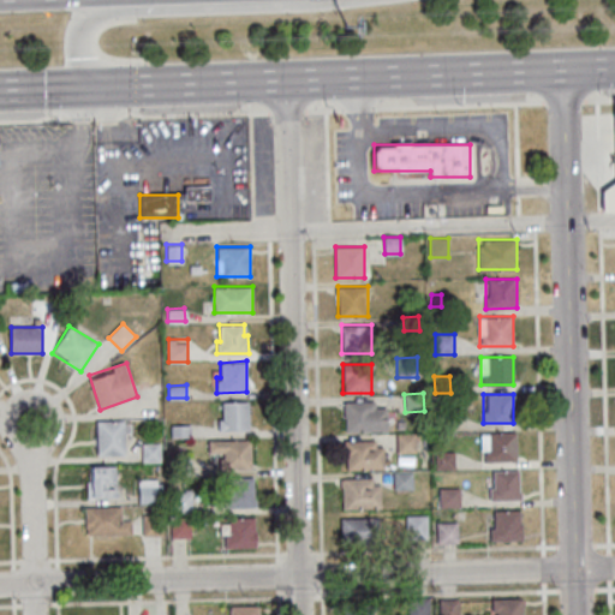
[(249,430),(249,401),(221,401),(221,417),(219,417),(219,430),(249,430)]
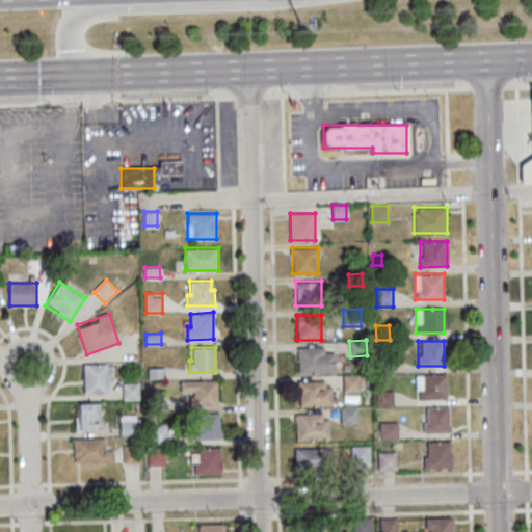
[(336,373),(336,347),(298,347),(298,373),(336,373)]
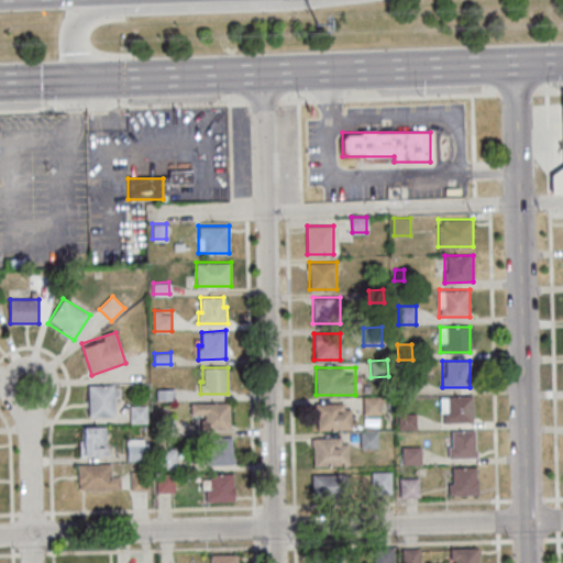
[(114,385),(89,385),(89,420),(114,420),(114,385)]
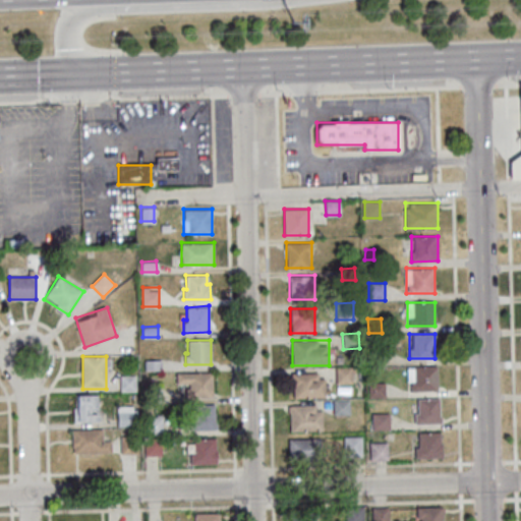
[(145,358),(145,368),(161,367),(161,359),(145,358)]
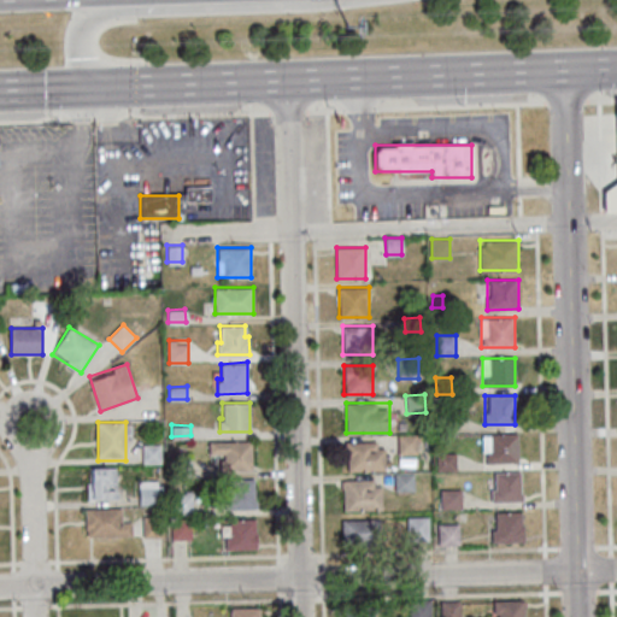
[(483,463),(519,463),(519,434),(483,434),(483,463)]
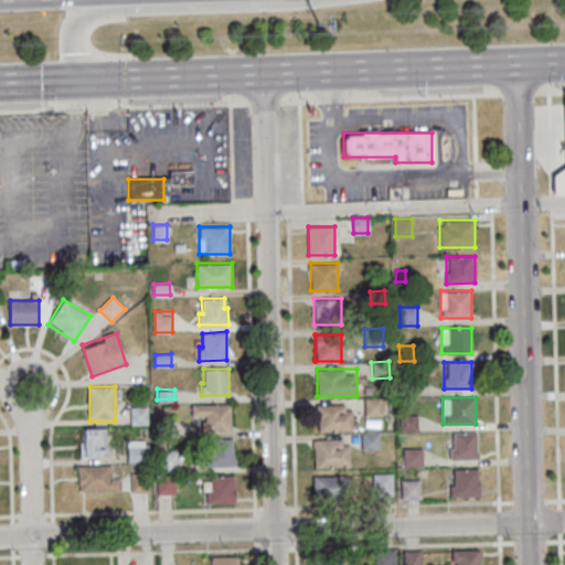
[(364,415),(383,415),(383,398),(364,398),(364,415)]
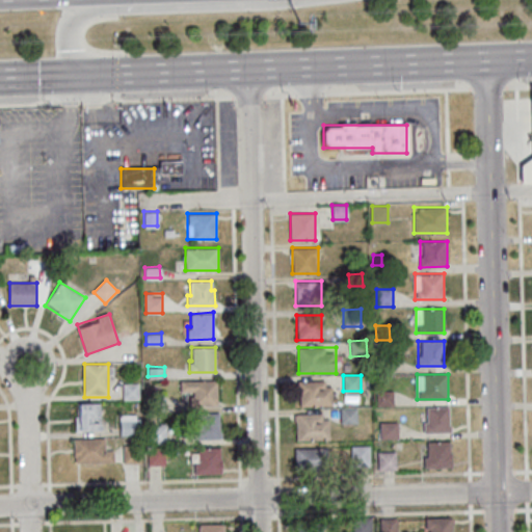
[(216,405),(216,380),(180,380),(180,392),(191,392),(191,405),(216,405)]
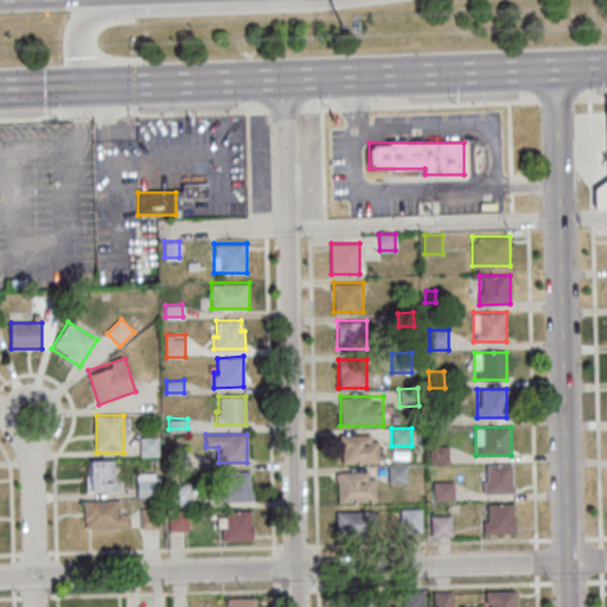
[(379,434),(340,434),(340,464),(379,464),(379,434)]
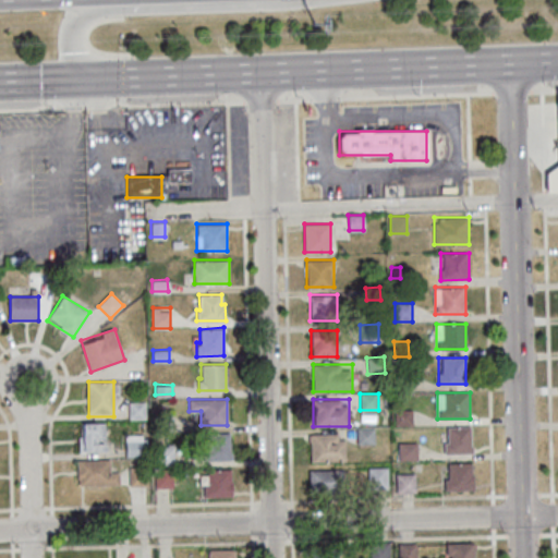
[(129,401),(129,417),(145,416),(145,401),(129,401)]
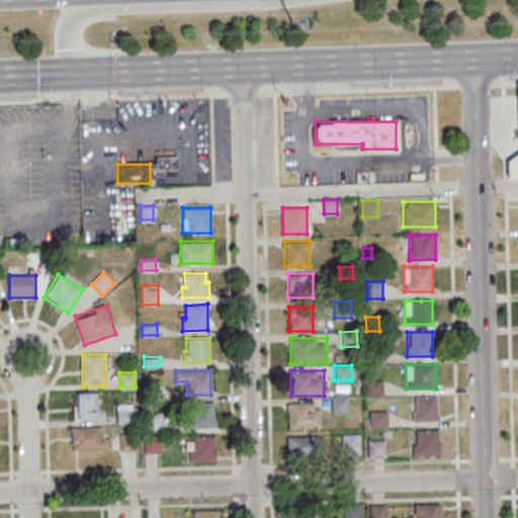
[(382,395),(382,381),(367,381),(367,395),(382,395)]
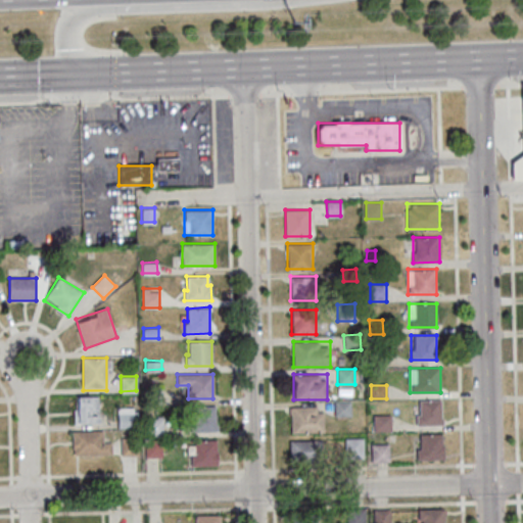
[(161,388),(146,389),(146,403),(161,403),(161,388)]
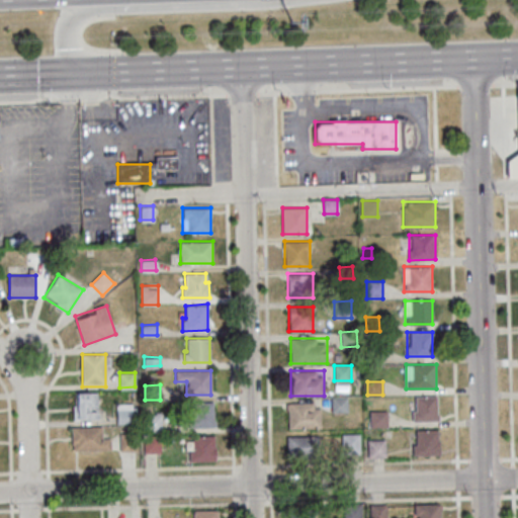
[(98,392),(74,392),(74,419),(98,419),(98,392)]
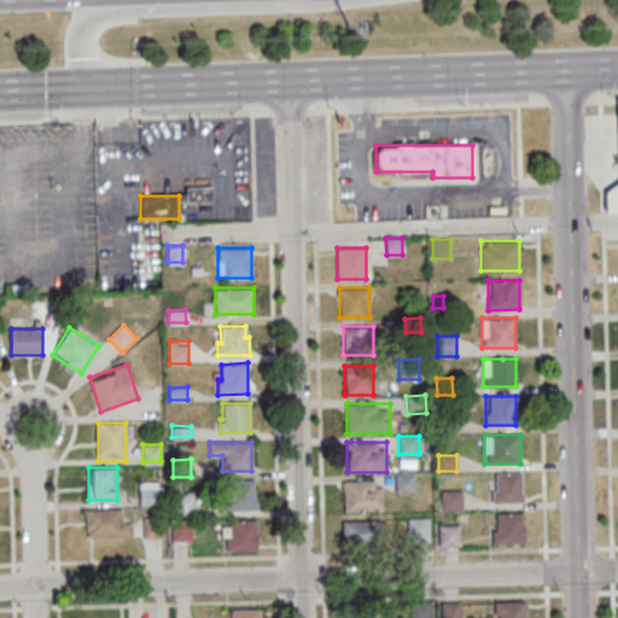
[(524,502),(523,472),(491,472),(491,502),(524,502)]
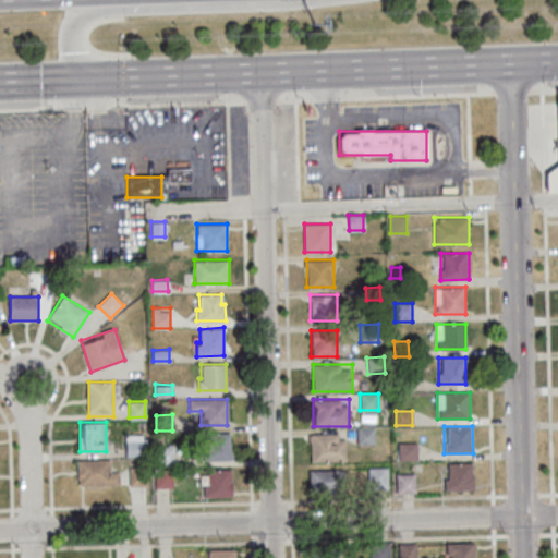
[(358,428),(358,444),(375,444),(375,428),(358,428)]
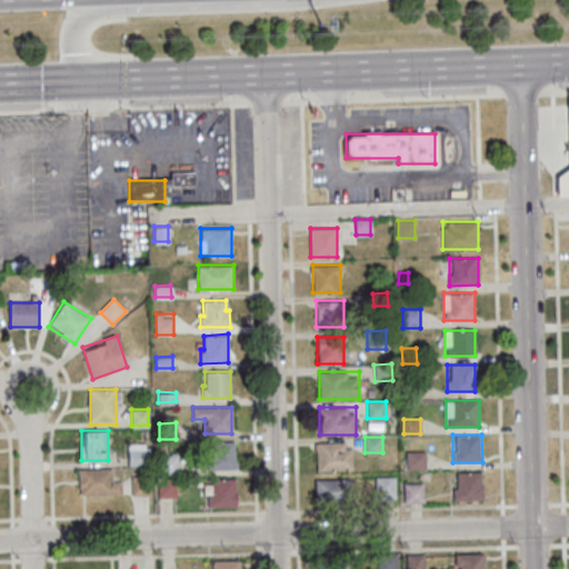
[(235,442),(211,442),(211,457),(207,457),(207,468),(236,468),(235,442)]
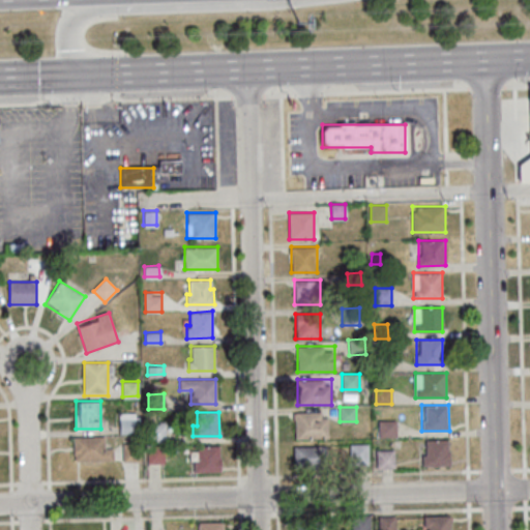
[(328,412),(295,412),(295,438),(328,438),(328,412)]
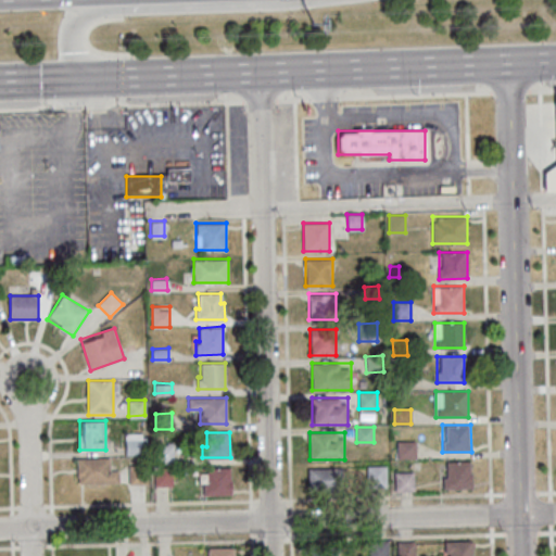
[(125,455),(142,455),(142,433),(125,433),(125,455)]
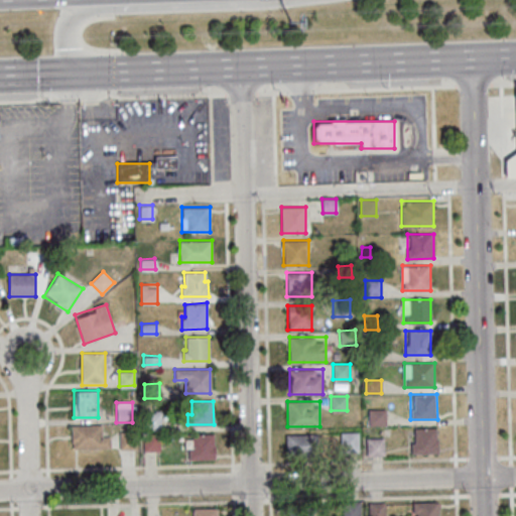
[(386,425),(386,408),(368,408),(368,425),(386,425)]
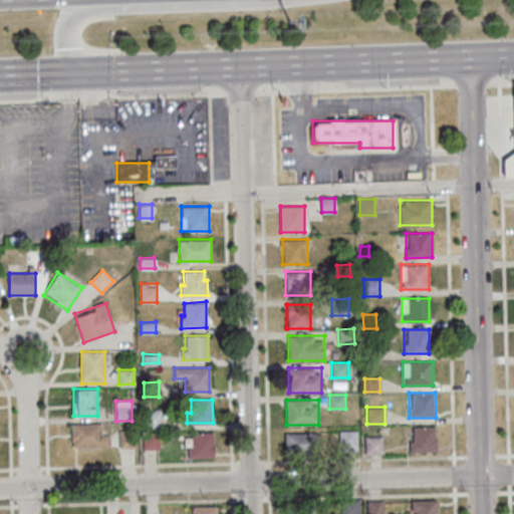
[(142,428),(160,428),(160,408),(154,408),(154,410),(142,411),(142,428)]
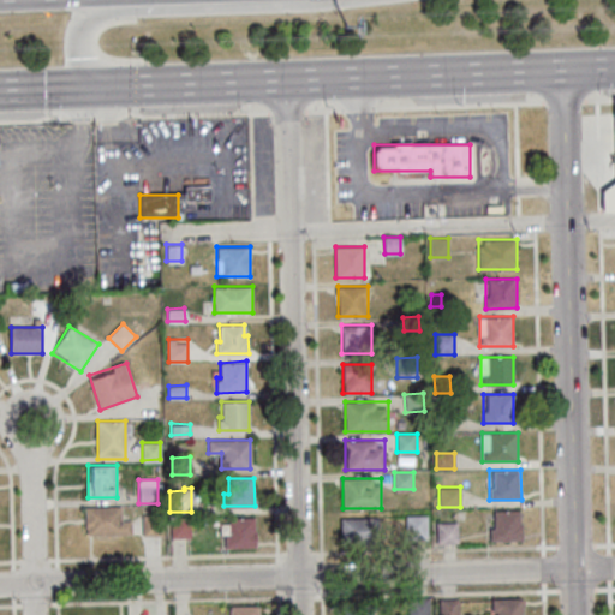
[(132,535),(132,518),(121,518),(121,506),(85,506),(85,535),(132,535)]
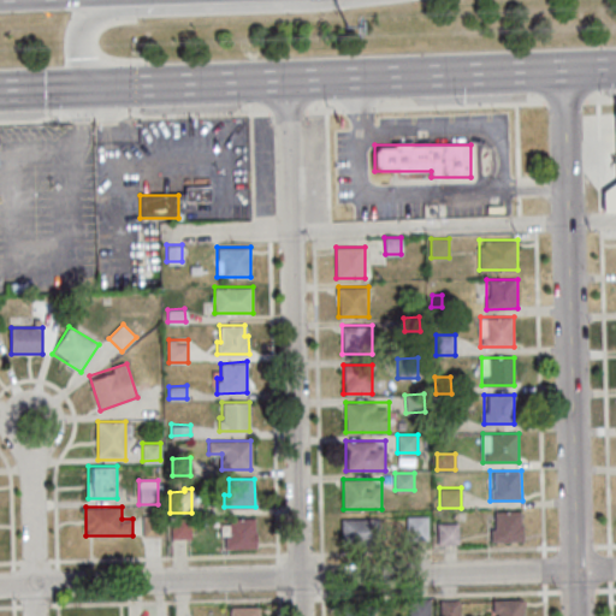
[(523,542),(523,511),(491,511),(491,542),(523,542)]
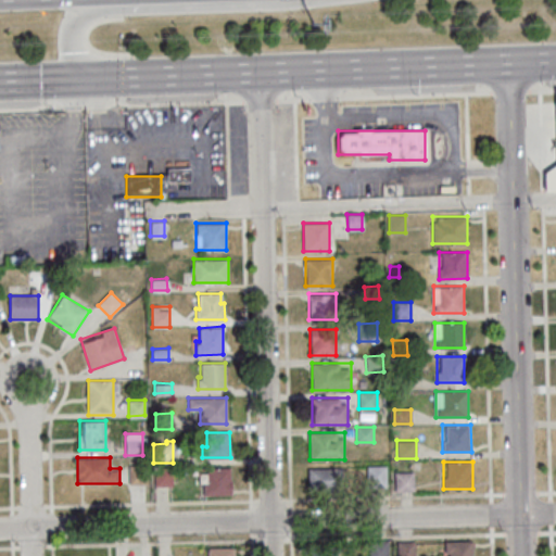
[(146,464),(128,465),(128,482),(146,482),(146,464)]
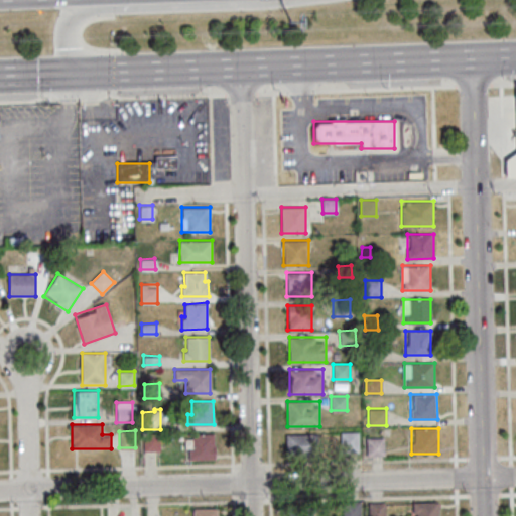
[(359,431),(340,431),(340,453),(359,453),(359,431)]
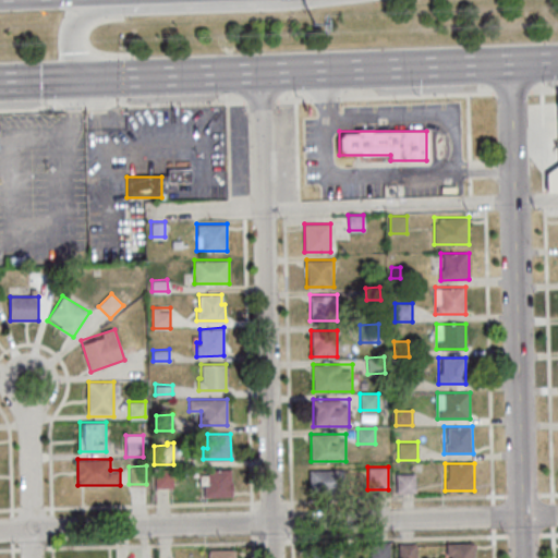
[(232,496),(232,469),(204,469),(204,496),(232,496)]
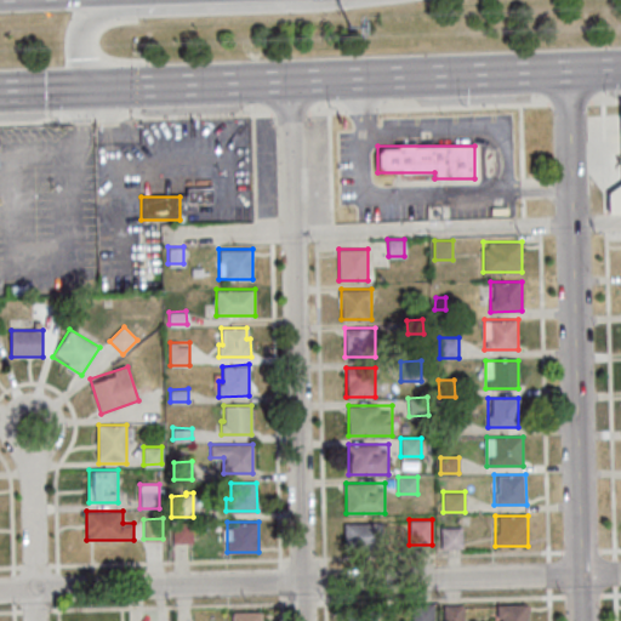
[(193,523),(175,523),(175,542),(193,542),(193,523)]
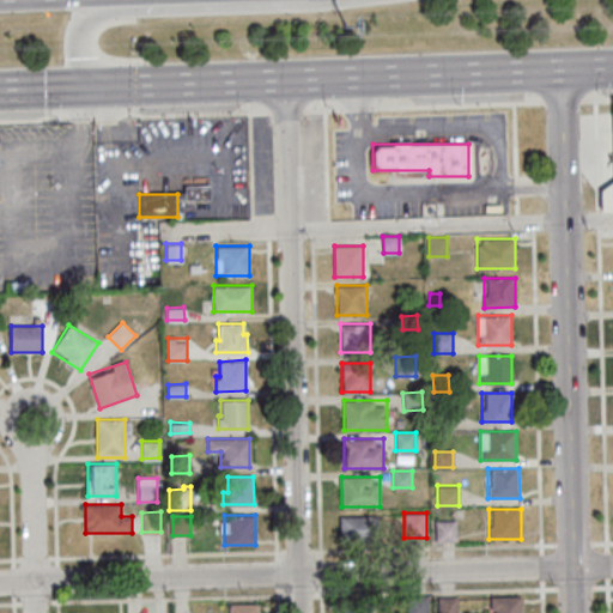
[(376,536),(376,516),(340,516),(340,536),(376,536)]
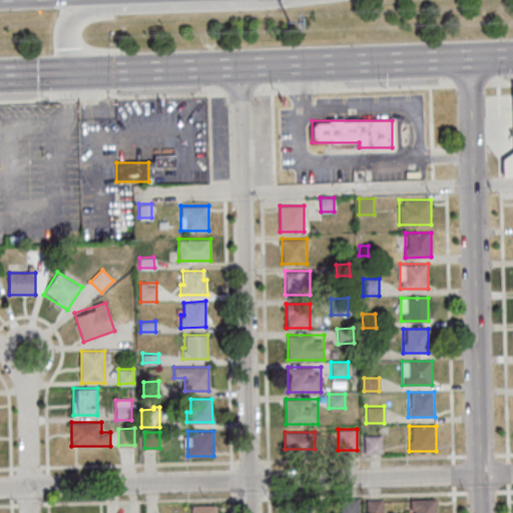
[(365,434),(365,452),(383,452),(383,434),(365,434)]
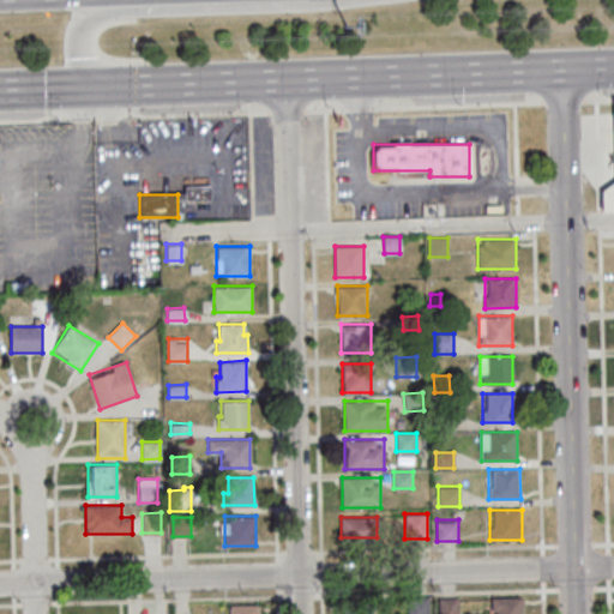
[(426,613),(405,613),(405,599),(426,597),(426,613)]
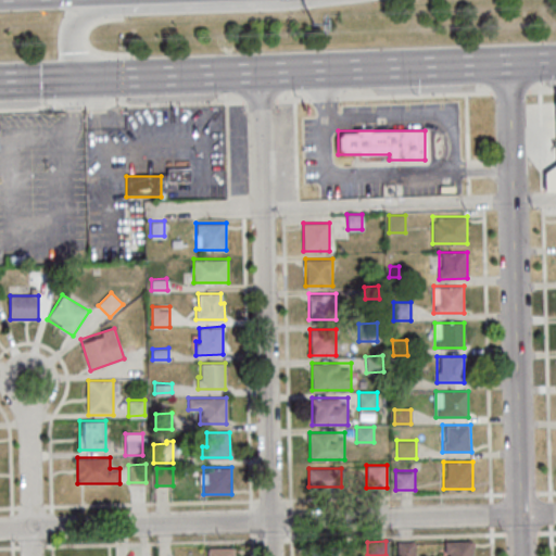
[(395,555),(395,542),(412,542),(412,555),(395,555)]
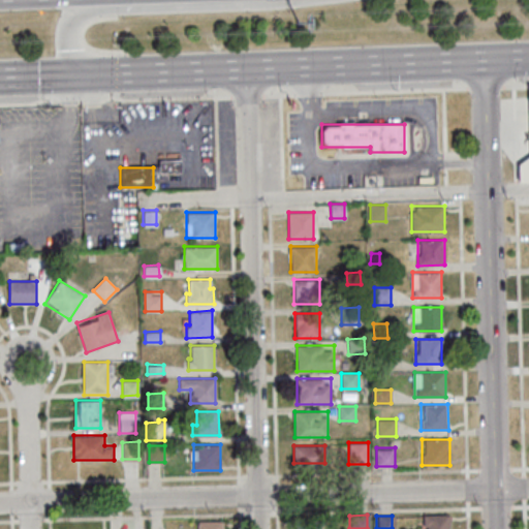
[(422,516),(447,516),(447,522),(446,522),(446,528),(426,528),(426,526),(422,527),(422,516)]
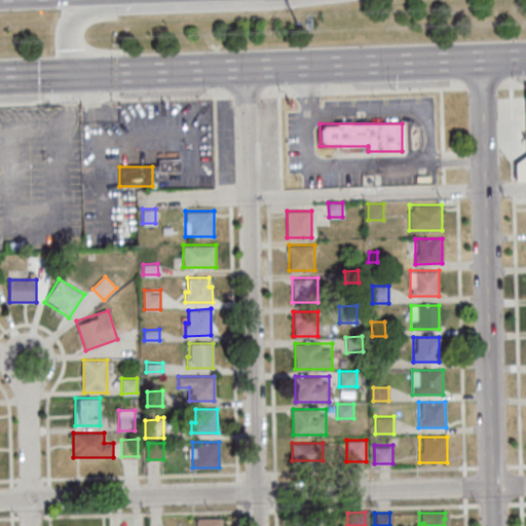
[(292,525),(292,517),(316,517),(316,525),(292,525)]
